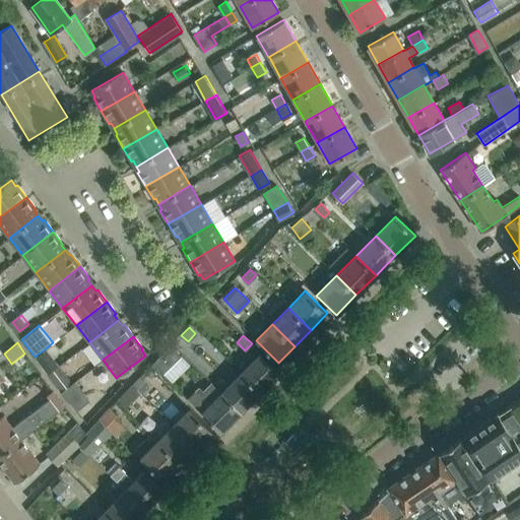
[(178,351),(172,343),(152,364),(159,371),(178,351)]
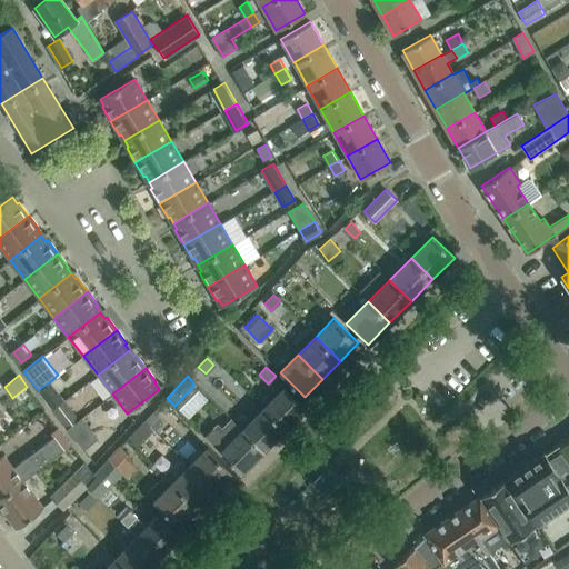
[(50,381),(48,383),(39,391),(53,410),(66,401),(50,381)]
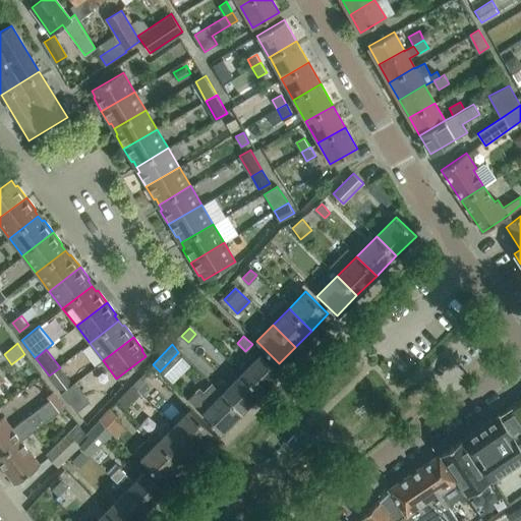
[(261,353),(241,372),(261,392),(280,372),(261,353)]
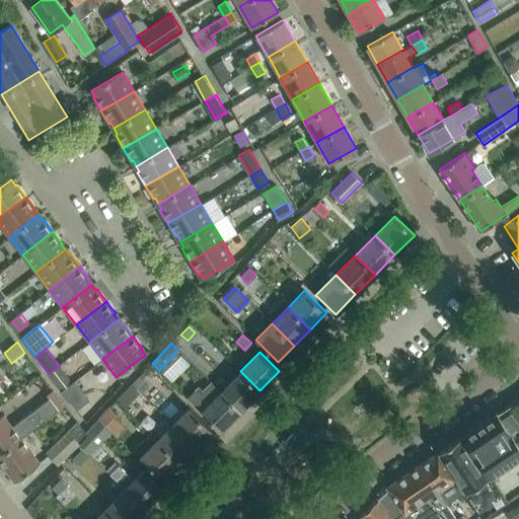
[(72,382),(60,366),(49,374),(61,390),(72,382)]
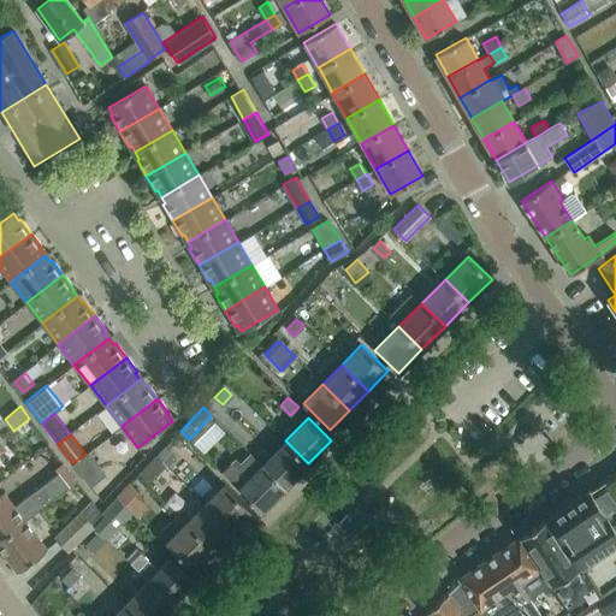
[(285,486),(308,463),(285,440),(262,463),(285,486)]
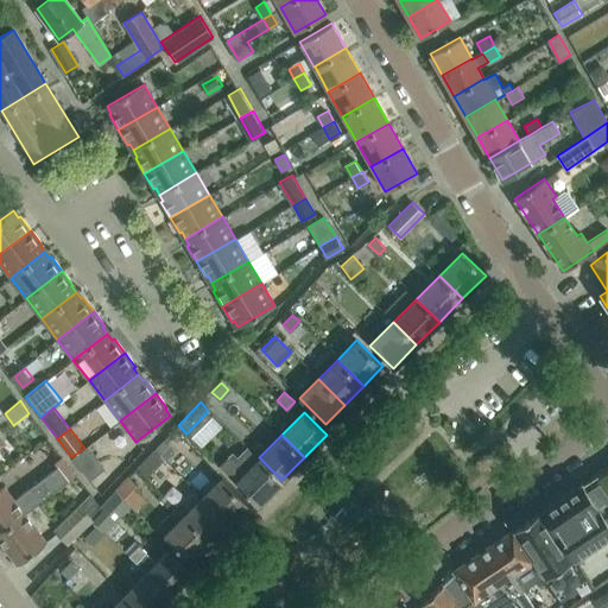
[(84,448),(71,457),(89,481),(105,469),(87,447),(84,448)]
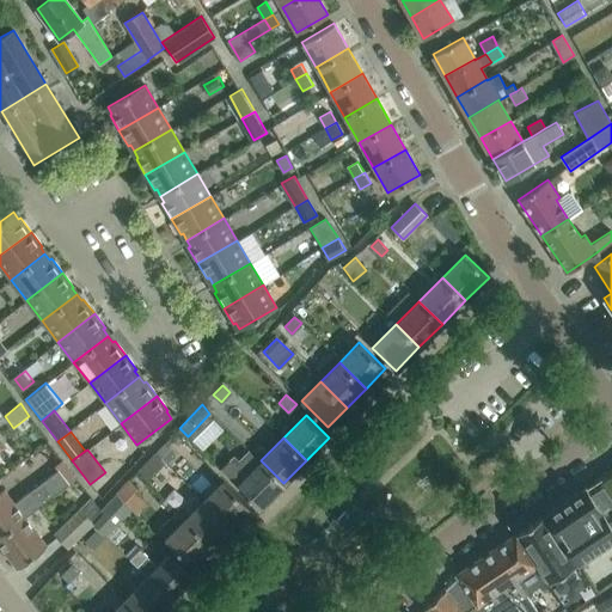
[(259,508),(283,483),(261,460),(259,461),(249,451),(240,460),(234,454),(220,469),(259,508)]
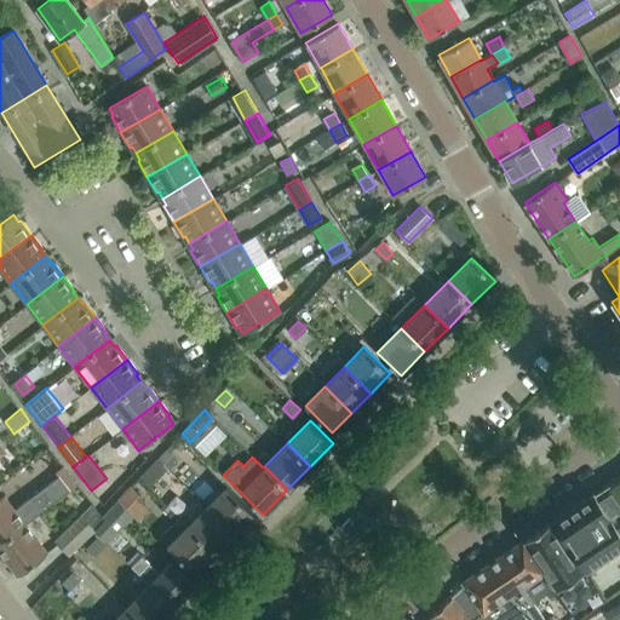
[(58,476),(15,510),(4,494),(0,497),(0,541),(26,523),(78,484),(63,466),(55,472),(58,476)]
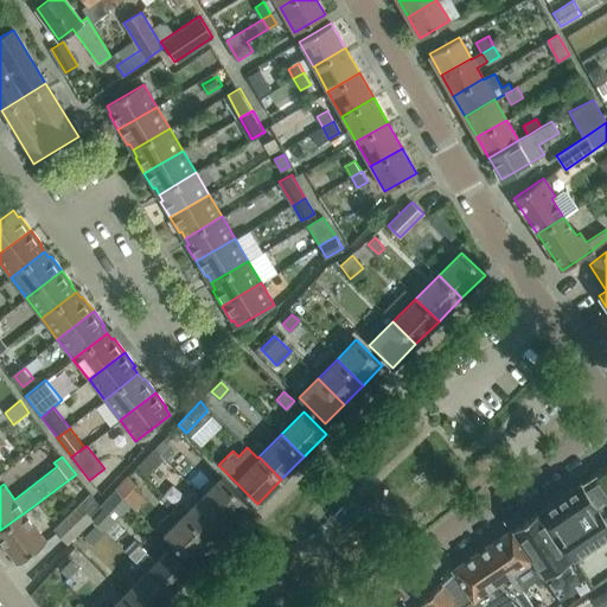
[(606,465),(581,483),(606,521),(606,465)]
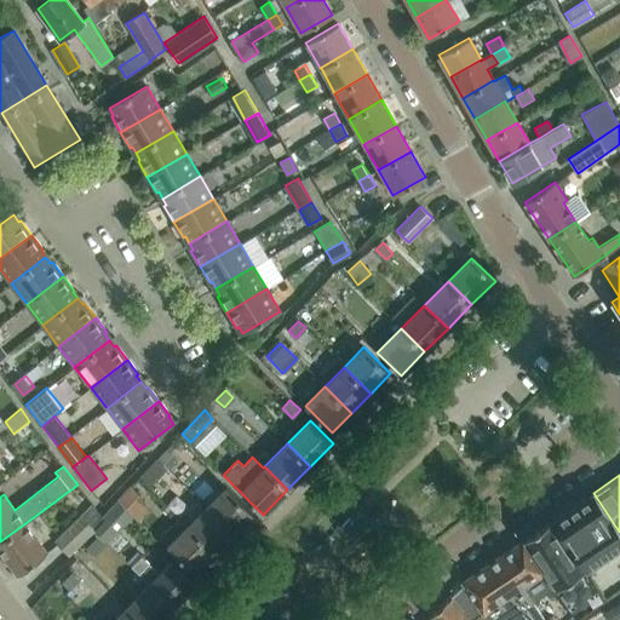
[(131,486),(116,501),(132,516),(139,523),(150,510),(137,500),(141,497),(131,486)]
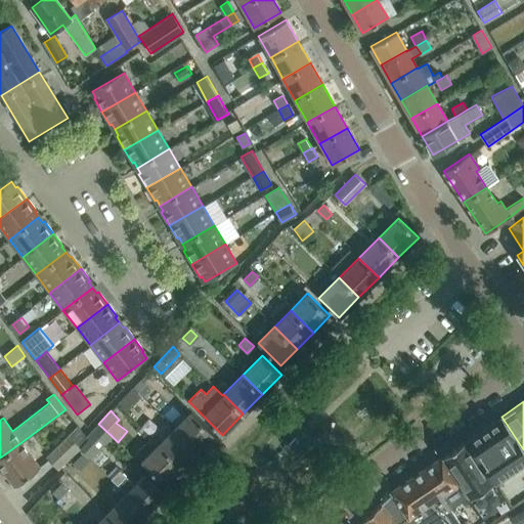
[(190,410),(174,427),(198,450),(214,433),(190,410)]
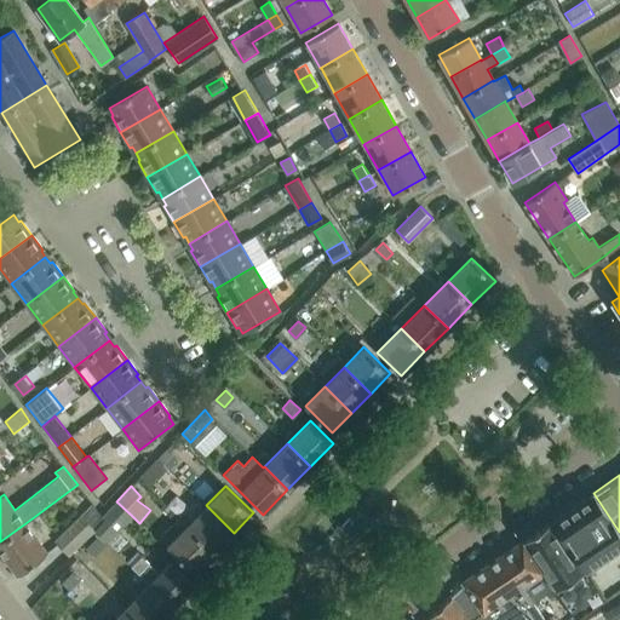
[(619,589),(619,532),(593,493),(551,521),(606,600),(619,589)]
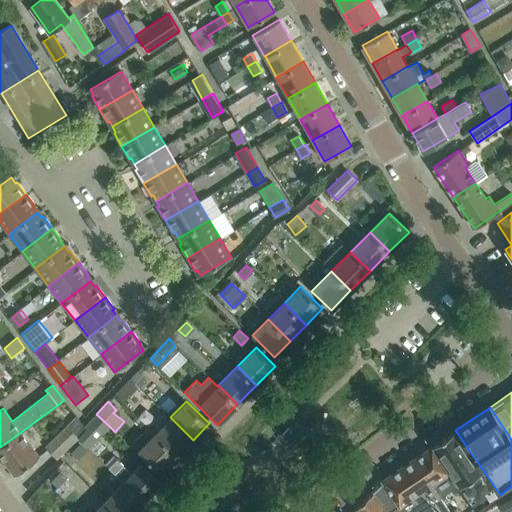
[(88,448),(103,431),(109,426),(96,414),(84,427),(85,428),(76,437),(88,448)]
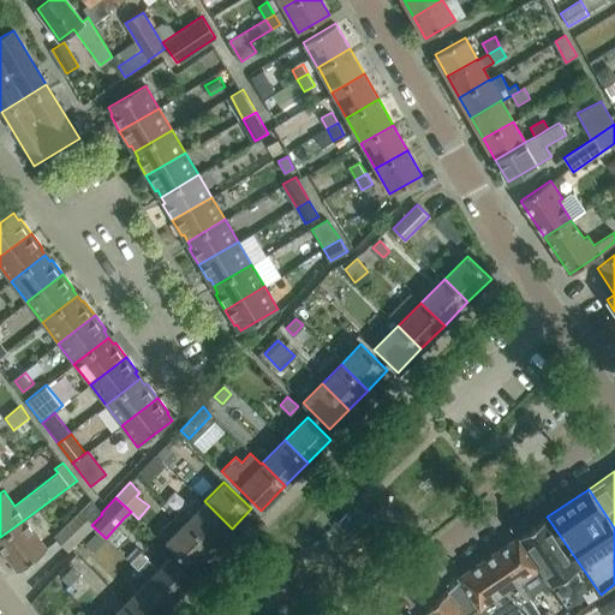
[(213,548),(232,529),(204,501),(185,521),(213,548)]
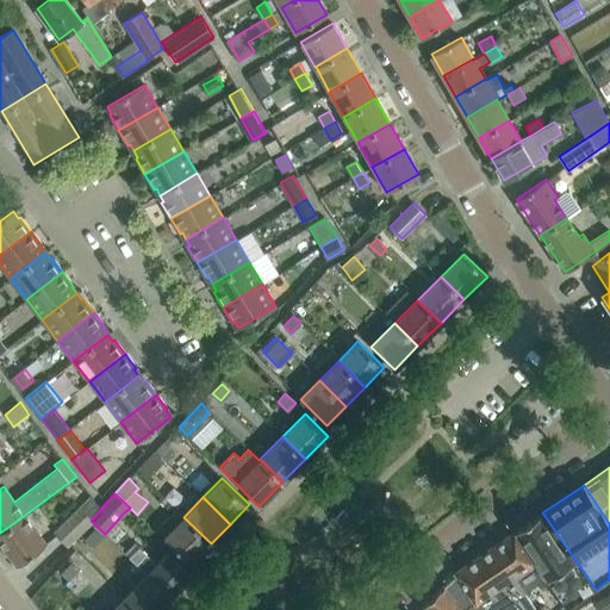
[(68,545),(70,542),(91,521),(101,510),(100,509),(89,499),(56,534),(68,545)]
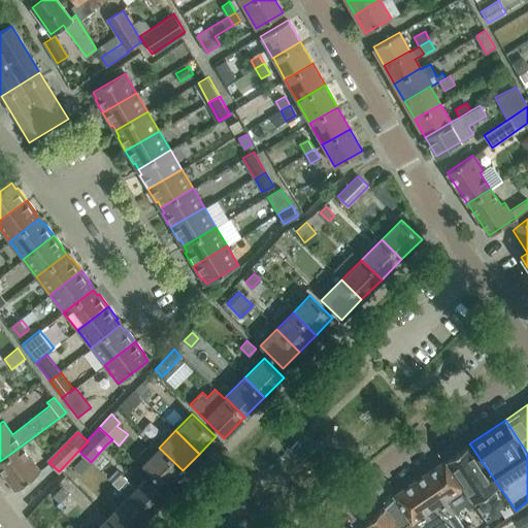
[(183,470),(159,448),(152,440),(136,458),(142,464),(165,487),(183,470)]
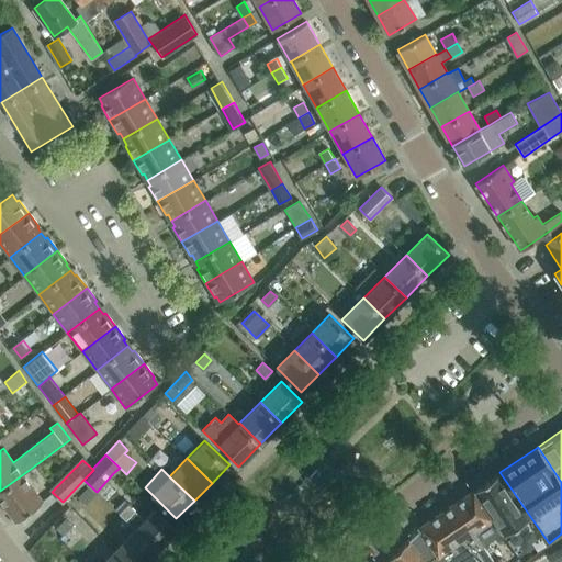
[(549,543),(499,472),(499,471),(473,490),(493,518),(502,531),(521,561),(549,543)]
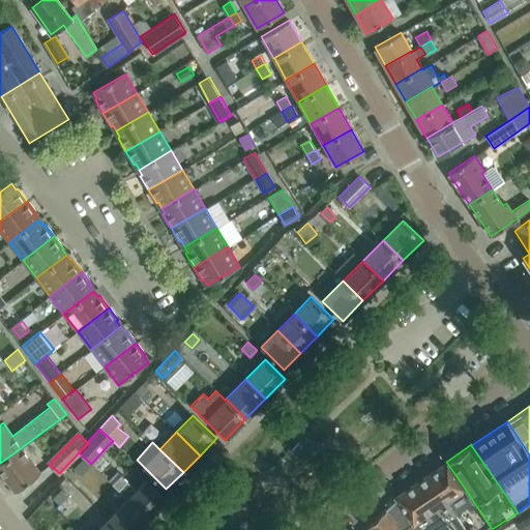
[(40,472),(22,447),(0,463),(0,470),(16,492),(40,472)]
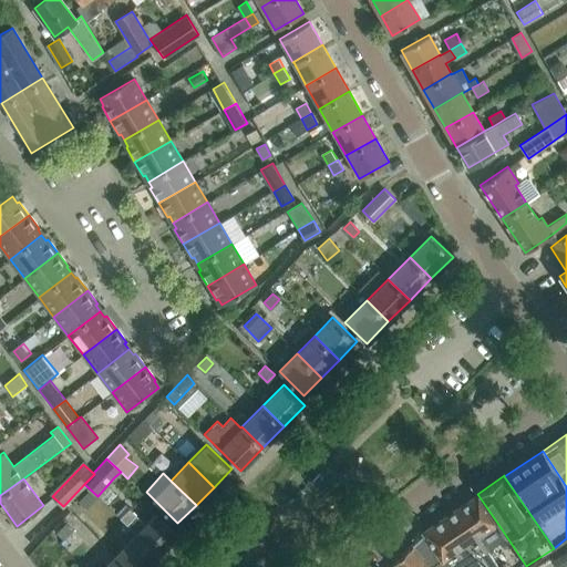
[(89,492),(80,501),(85,507),(94,498),(89,492)]
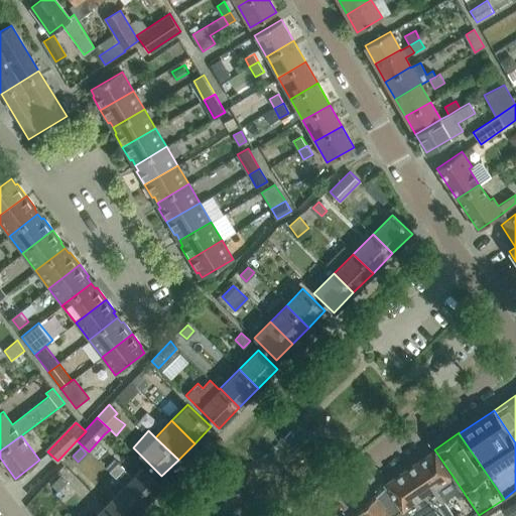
[(453,515),(442,500),(461,488),(453,476),(434,449),(409,468),(408,467),(384,484),(386,486),(375,496),(393,515),(453,515)]
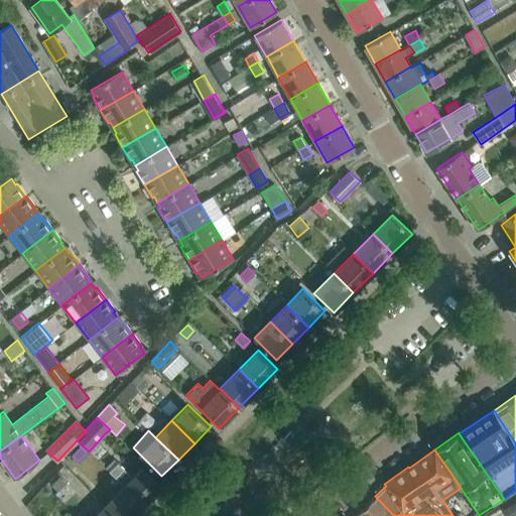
[(109,471),(124,486),(143,505),(163,485),(144,466),(133,477),(118,462),(109,471)]
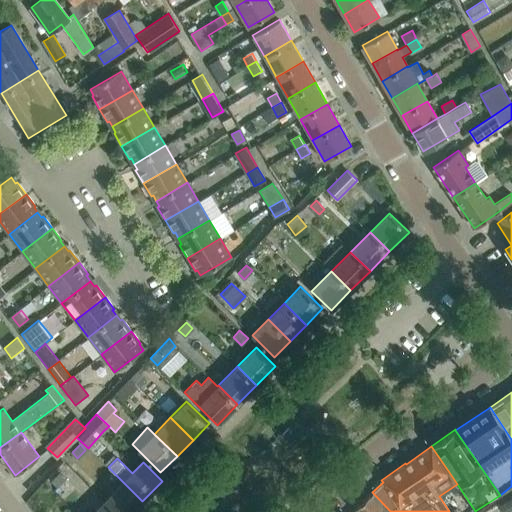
[(59,472),(51,480),(57,486),(65,478),(59,472)]
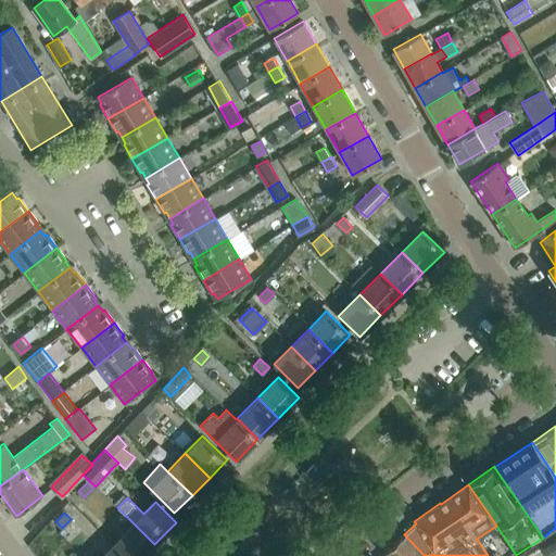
[(124,555),(142,555),(154,544),(134,523),(113,545),(124,555)]
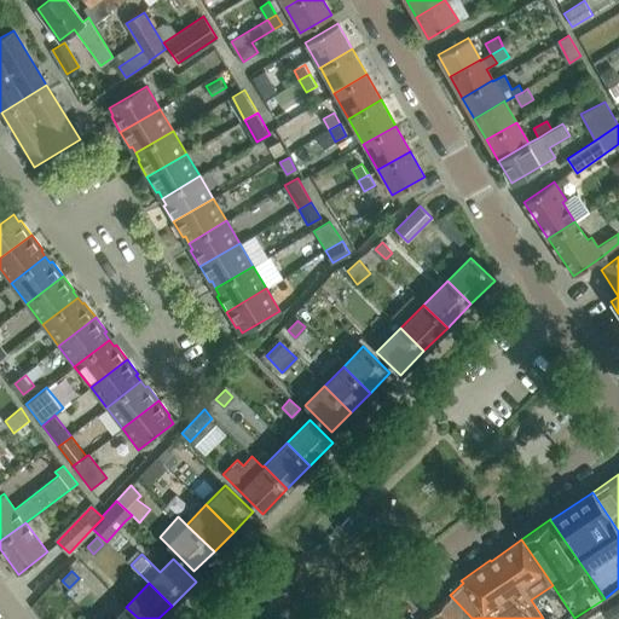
[(472,618),(450,595),(450,594),(427,614),(431,618),(472,618)]
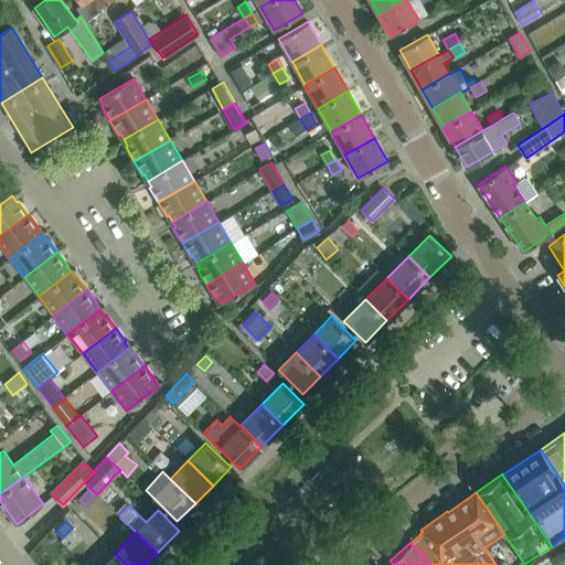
[(564,556),(561,550),(551,556),(555,564),(557,564),(564,561),(564,556)]
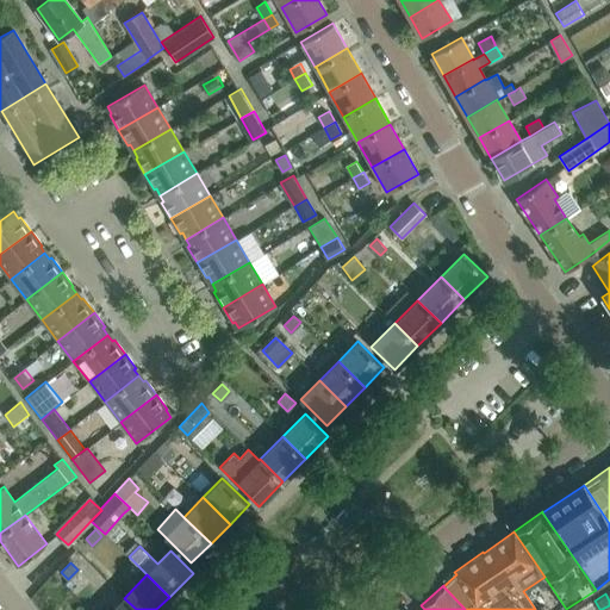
[(136,609),(124,598),(111,609),(136,609)]
